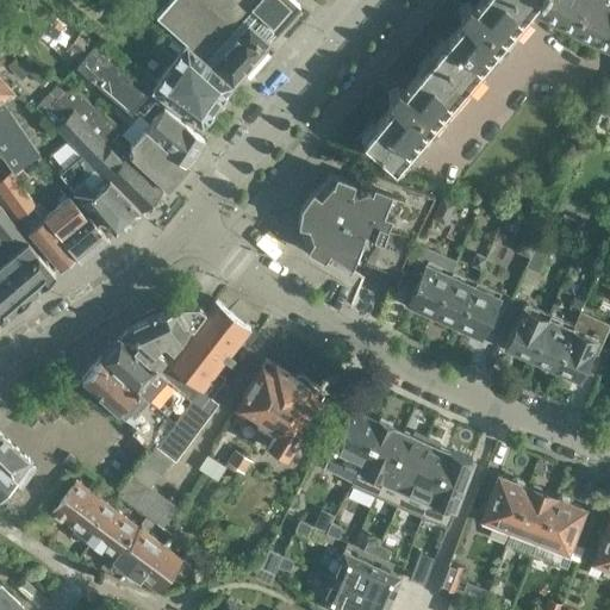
[(168,0),(157,13),(174,27),(186,38),(185,38),(232,80),(266,43),(265,42),(275,29),(277,30),(300,4),(297,0),(168,0)]
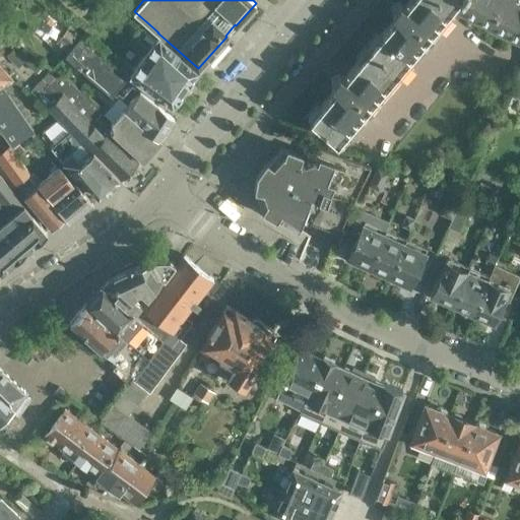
[(519,0),(406,0),(402,5),(396,2),(389,11),(393,16),(342,76),(337,73),(329,83),(333,87),(308,118),(342,147),(458,7),(519,38),(519,0)]
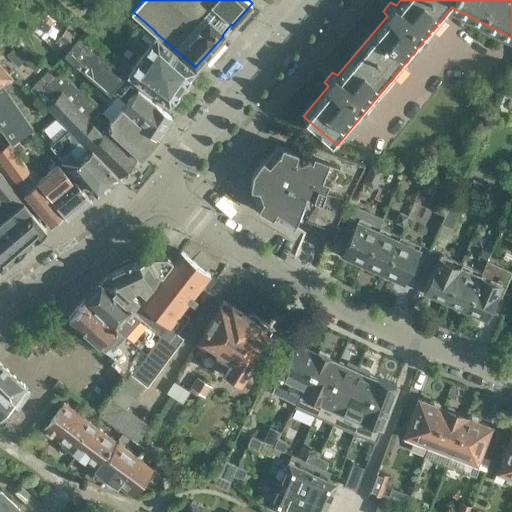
[(55,41),(65,49),(80,29),(70,22),(55,41)]
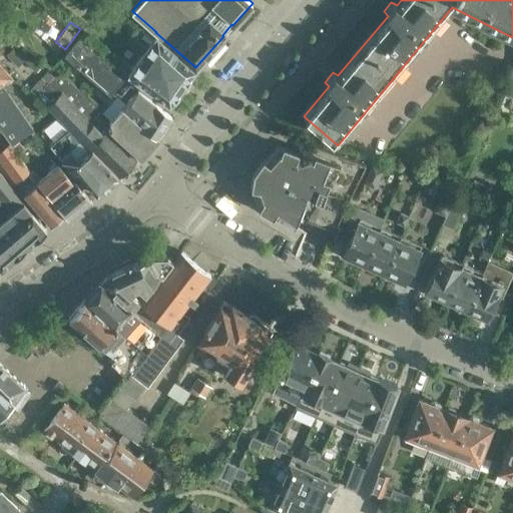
[(121,58),(117,64),(169,102),(195,67),(155,32),(156,32),(146,23),(135,38),(145,46),(131,66),(121,58)]
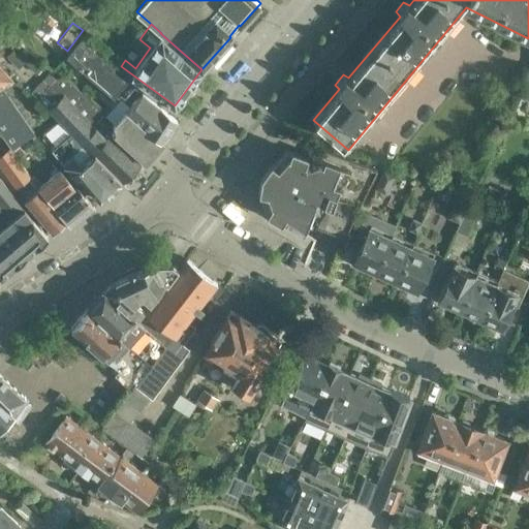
[(81,38),(67,55),(113,95),(127,78),(130,74),(83,35),(81,38)]
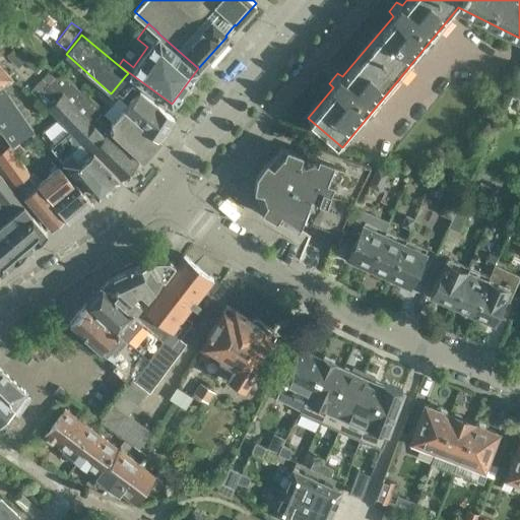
[(5,56),(29,78),(44,63),(19,41),(5,56)]
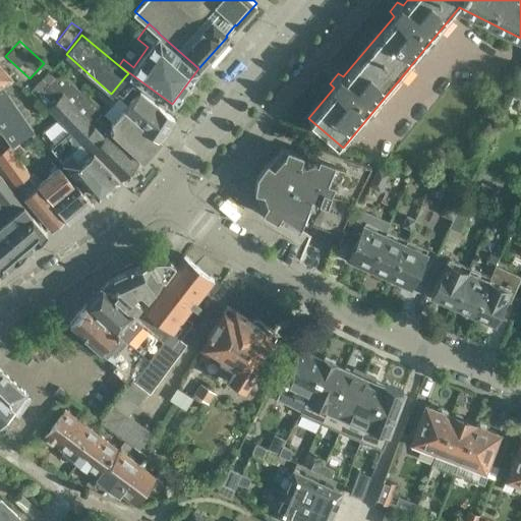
[(0,64),(0,130),(11,147),(19,141),(35,131),(5,89),(15,81),(0,64)]
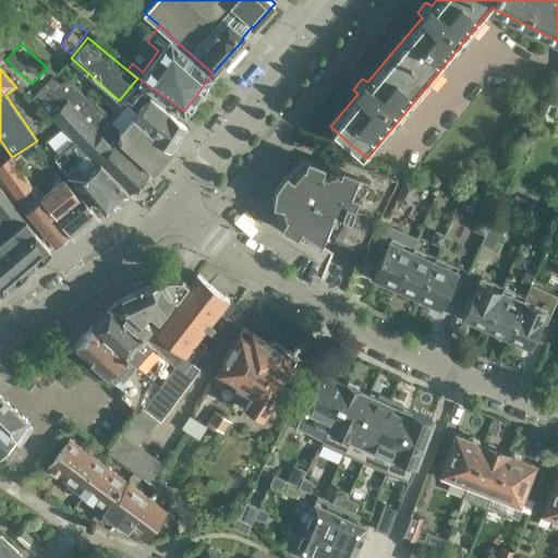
[(102,129),(110,121),(68,79),(61,80),(38,102),(45,107),(44,108),(50,114),(49,114),(74,140),(81,147),(82,146),(129,192),(130,193),(150,173),(110,135),(109,135),(102,129)]
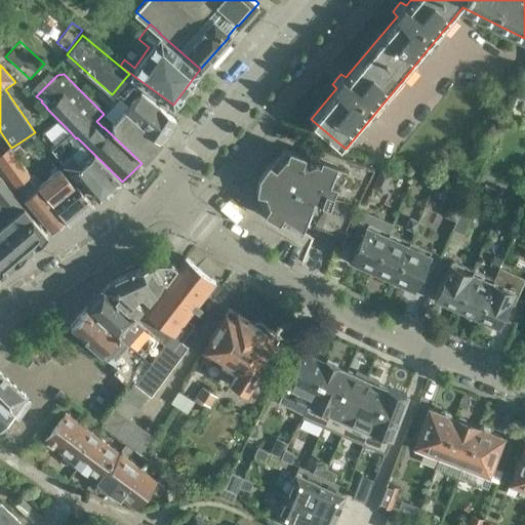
[(104,127),(142,163),(143,162),(162,140),(175,118),(154,101),(142,91),(112,123),(104,114),(96,121),(103,127),(104,127)]
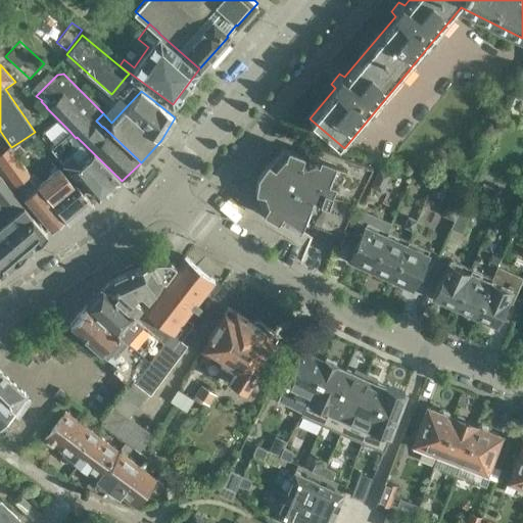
[(77,137),(76,138),(69,131),(50,147),(76,178),(79,175),(99,198),(121,180),(77,137)]
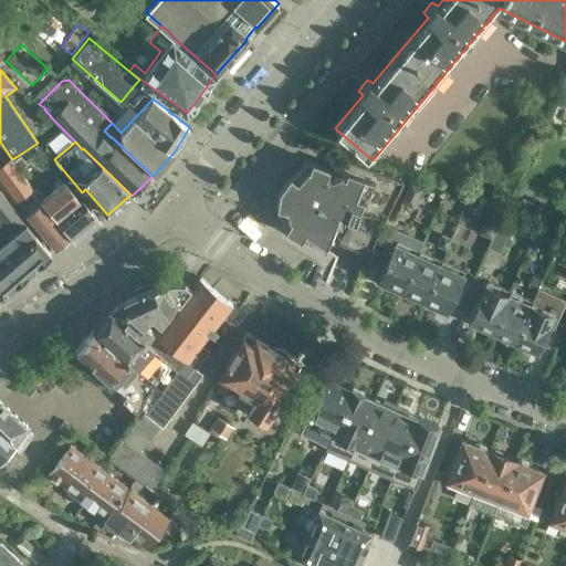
[(329,237),(369,251),(404,180),(343,156),(339,166),(331,169),(306,160),(292,176),(282,189),(280,207),(286,228),(325,249),(329,237)]
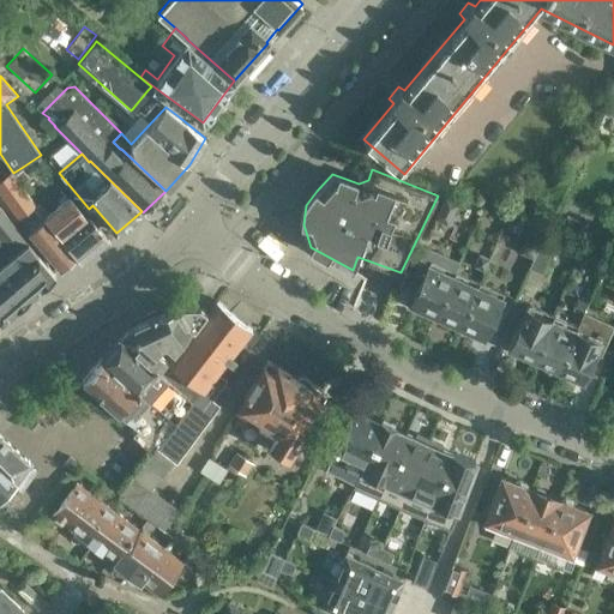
[(78,257),(44,216),(12,178),(0,185),(0,193),(18,218),(26,212),(37,224),(28,233),(61,271),(78,257)]
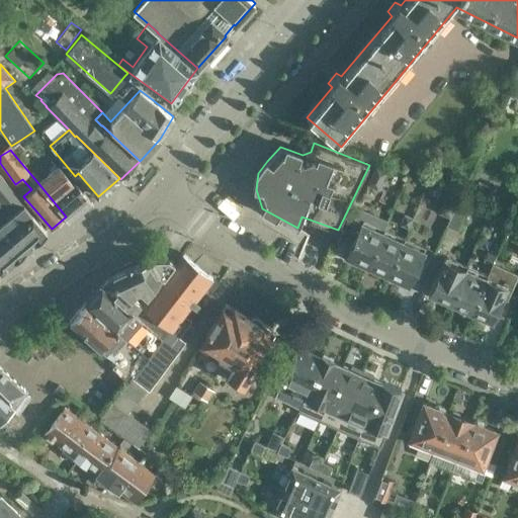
[(37,182),(66,217),(69,221),(93,201),(76,182),(74,183),(59,165),(37,182)]
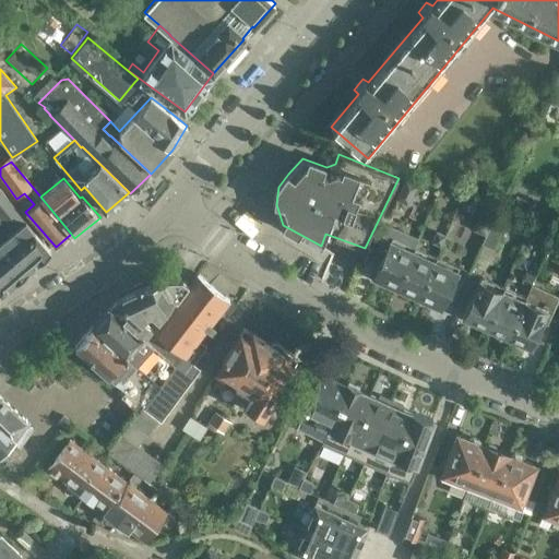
[(396,200),(408,205),(417,186),(406,179),(396,200)]
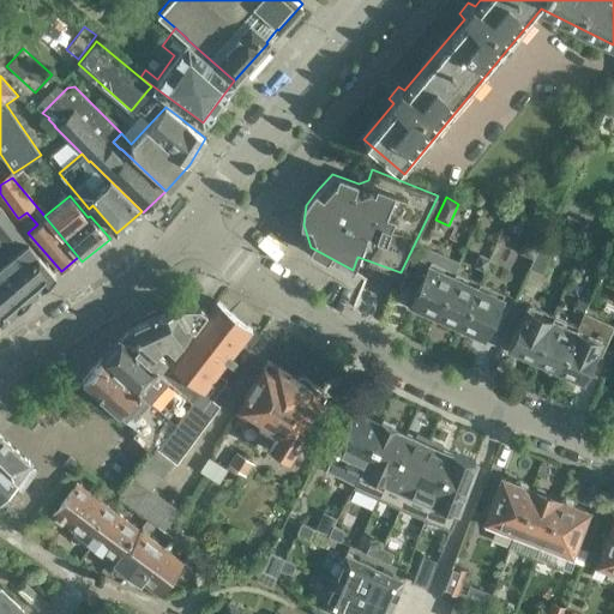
[(0,319),(1,321),(55,275),(28,241),(0,204),(0,319)]
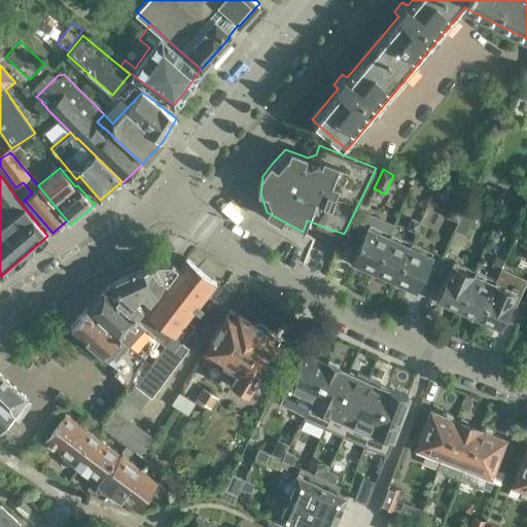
[(446,217),(456,222),(465,203),(455,197),(446,217)]
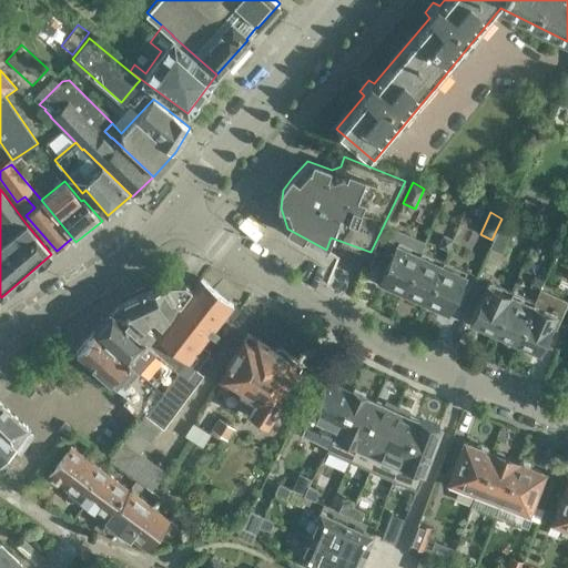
[(501,219),(492,240),(493,240),(488,247),(500,253),(514,224),(501,219)]
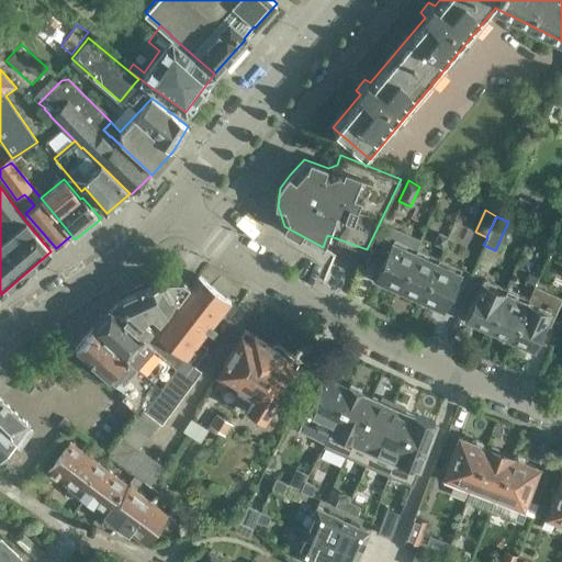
[(397,290),(416,249),(419,242),(397,232),(396,234),(388,229),(379,250),(386,254),(375,278),(383,281),(382,283),(397,290)]
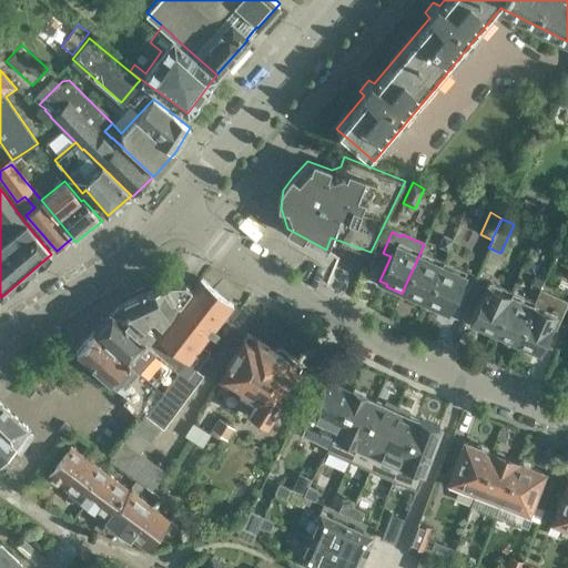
[(437,246),(448,251),(454,239),(444,234),(437,246)]
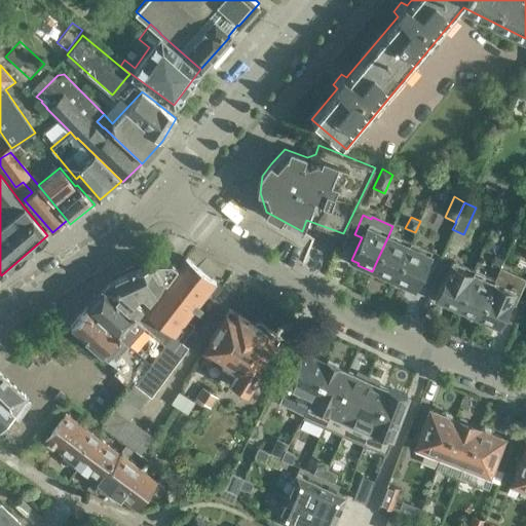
[(372,271),(391,280),(409,242),(389,233),(372,271)]
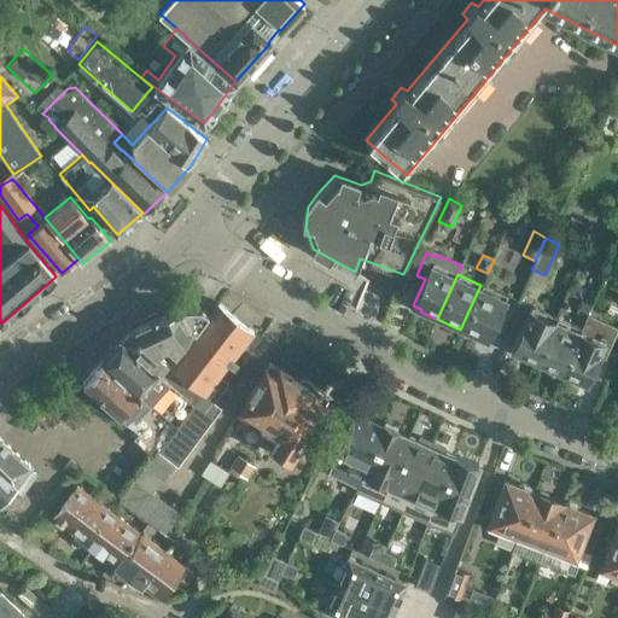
[(481,285),(460,330),(477,337),(477,334),(485,338),(505,296),(481,285)]
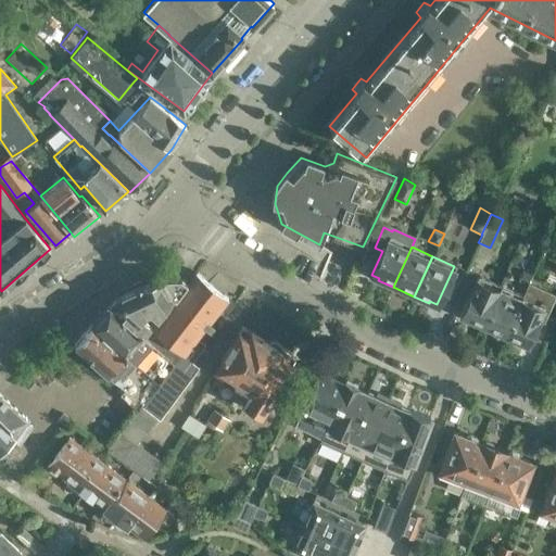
[(172,298),(141,335),(175,364),(194,341),(197,338),(228,298),(196,272),(187,281),(175,300),(172,298)]
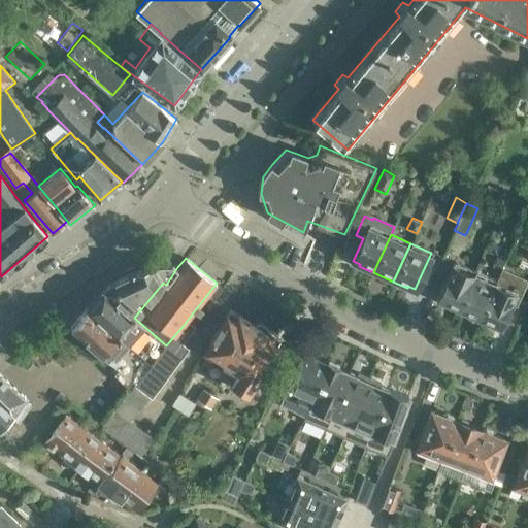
[(444,303),(458,309),(474,271),(454,262),(438,297),(446,300),(444,303)]
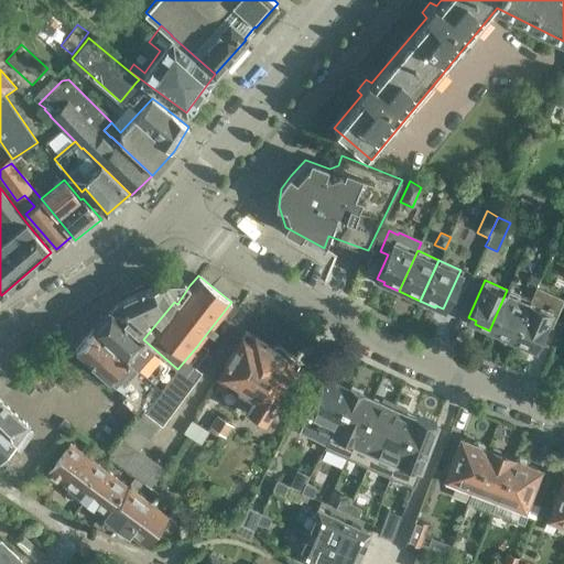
[(109,310),(143,339),(174,302),(177,304),(190,285),(184,281),(164,281),(147,286),(117,301),(109,310)]
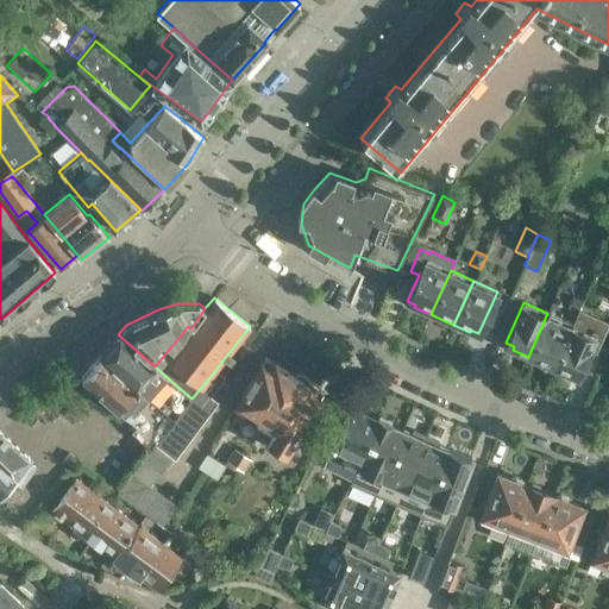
[(528,357),(553,368),(572,325),(547,313),(528,357)]
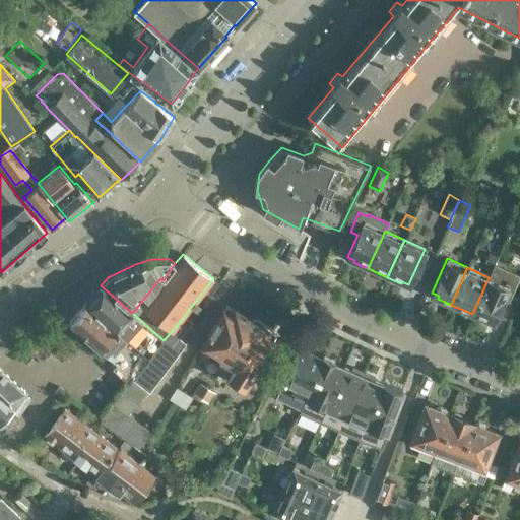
[(489,277),(472,314),(486,320),(488,318),(494,320),(513,276),(505,273),(501,282),(489,277)]
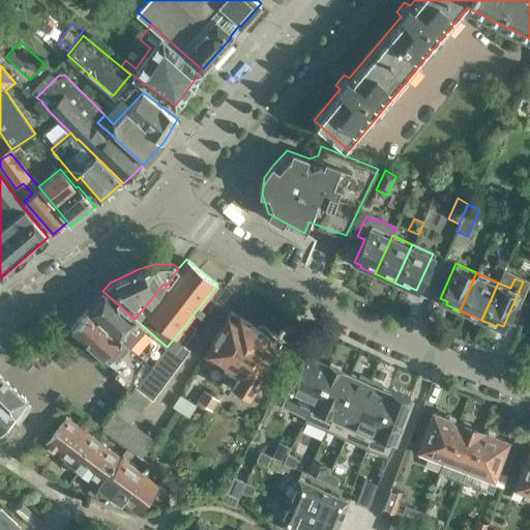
[(135,319),(102,291),(86,310),(151,365),(167,347),(135,319)]
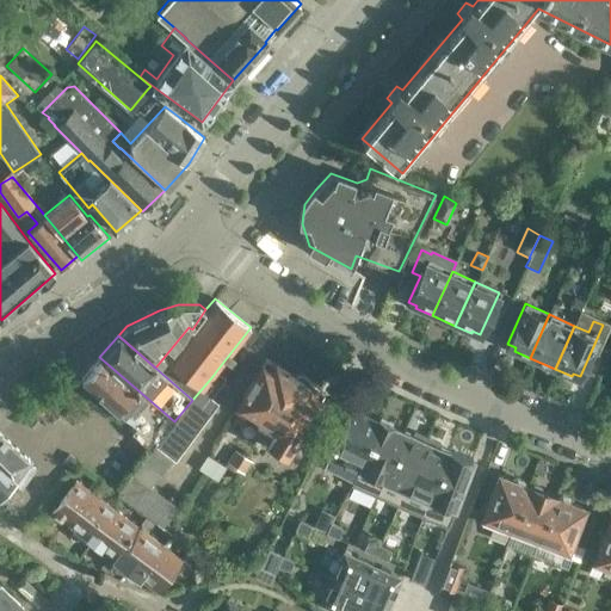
[(174,421),(99,357),(80,380),(134,425),(127,433),(149,451),(152,450),(155,445),(174,421)]
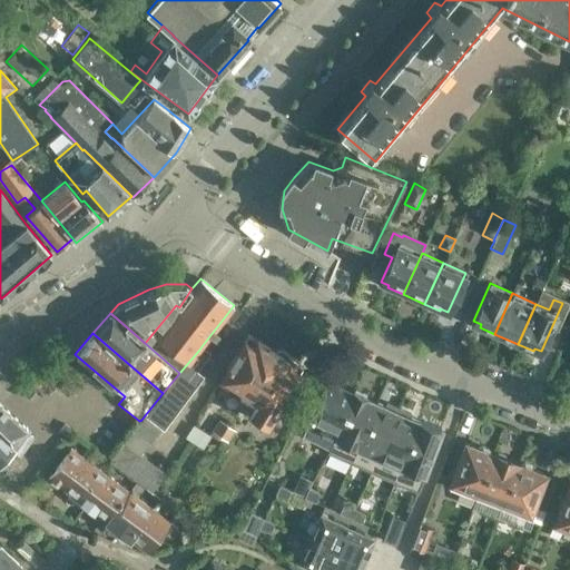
[(220,379),(246,394),(273,351),(247,335),(220,379)]
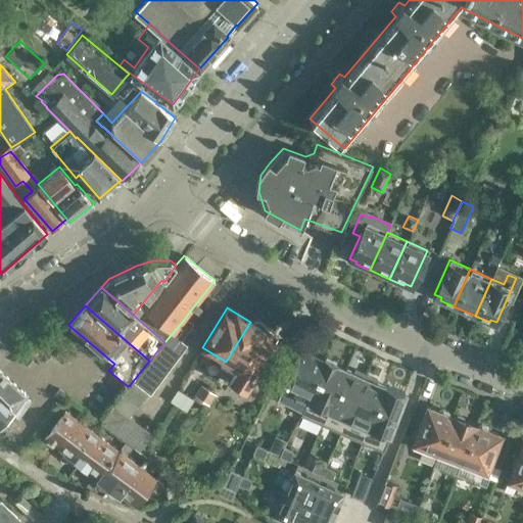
[(149,361),(133,381),(150,394),(187,344),(181,340),(193,324),(185,318),(183,321),(164,342),(149,361)]
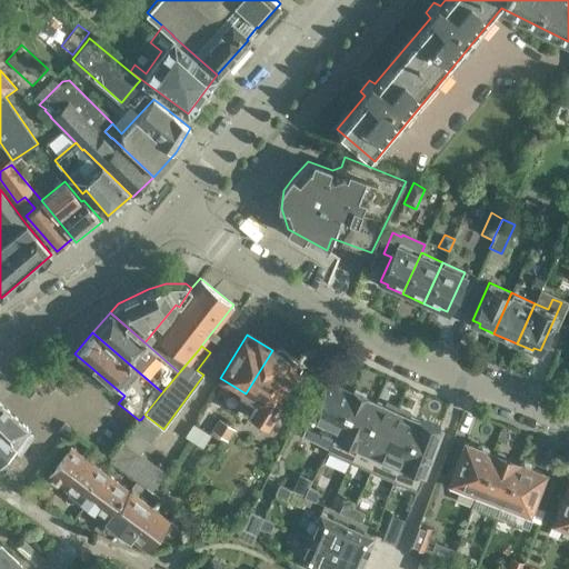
[(272,350),(246,393),(257,400),(248,415),(266,425),(301,367),(272,350)]
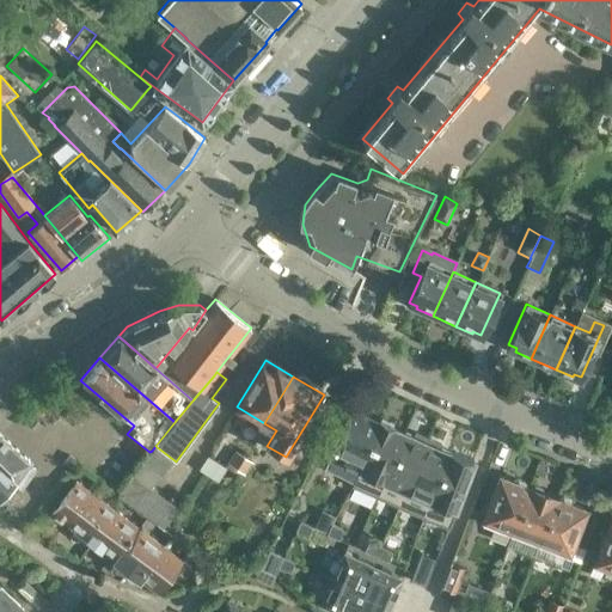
[(353,409),(325,467),(354,482),(381,420),(379,418),(378,421),(354,409),(353,409)]
